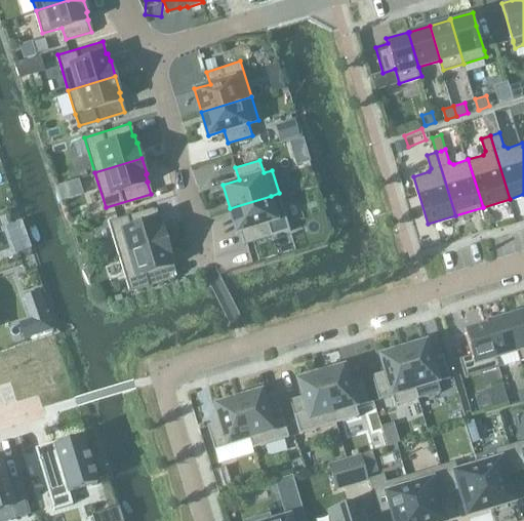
[(271,196),(230,208),(237,231),(241,230),(245,242),(281,232),(289,229),(279,193),(271,196)]
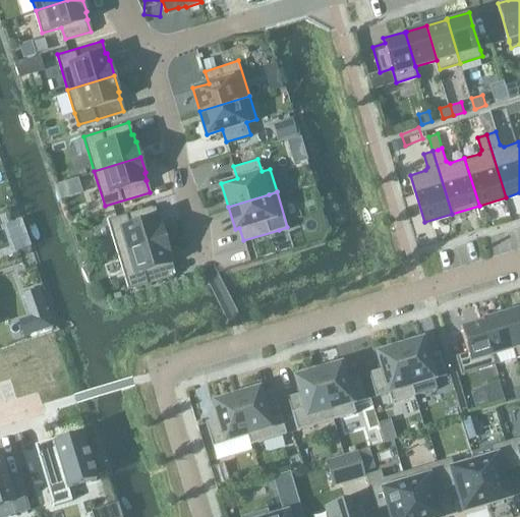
[(153,205),(108,218),(119,253),(166,239),(161,223),(160,224),(158,216),(157,217),(153,205)]
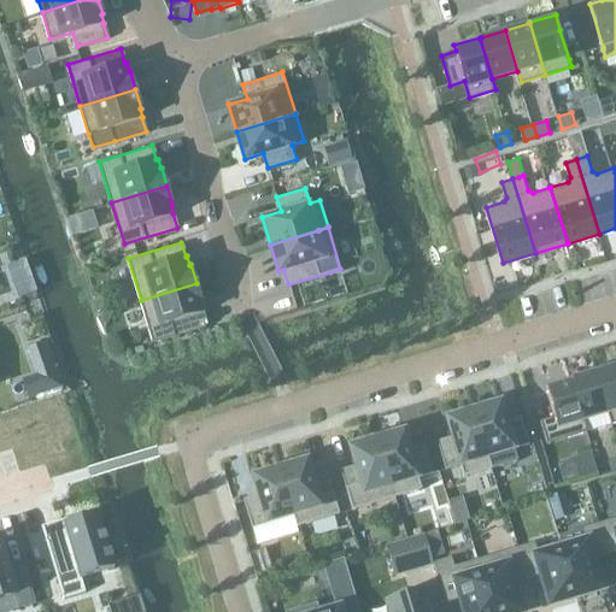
[(268,278),(277,300),(292,294),(282,272),(268,278)]
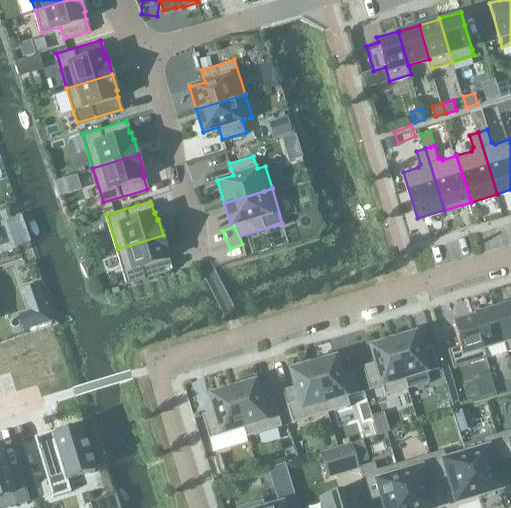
[(31,240),(28,230),(14,235),(18,244),(31,240)]
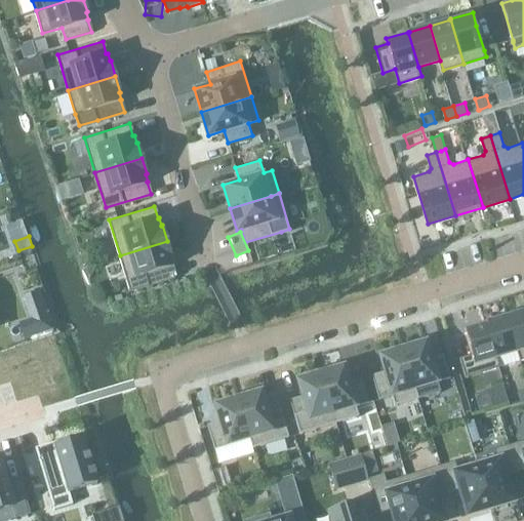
[(167,241),(120,255),(130,290),(175,277),(171,265),(173,265),(170,256),(171,256),(167,241)]
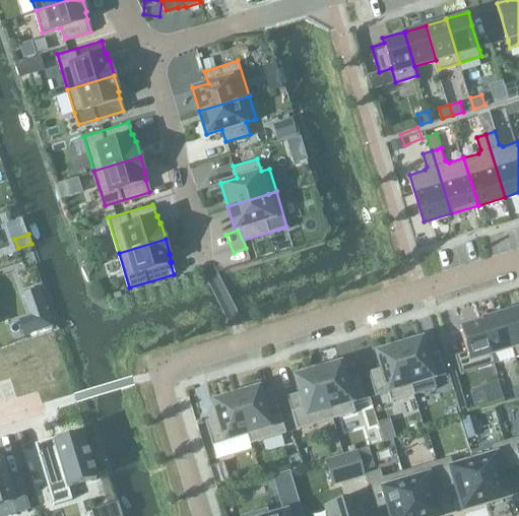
[(40,286),(26,291),(31,305),(45,301),(40,286)]
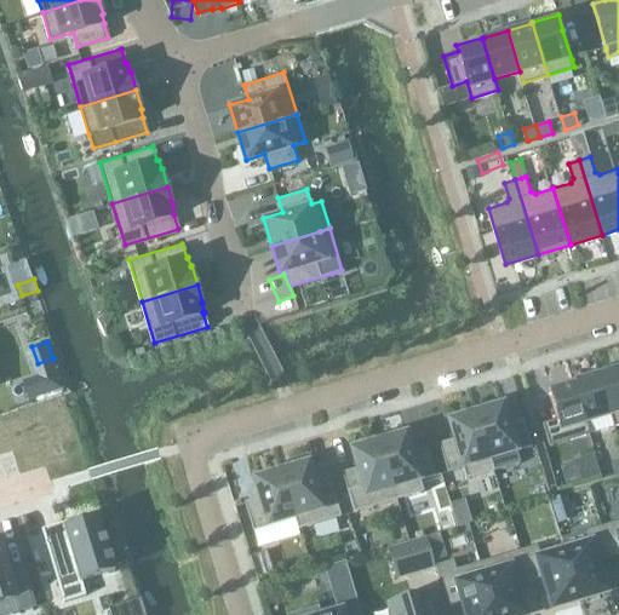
[(618,366),(600,372),(612,413),(615,424),(618,423),(618,366)]
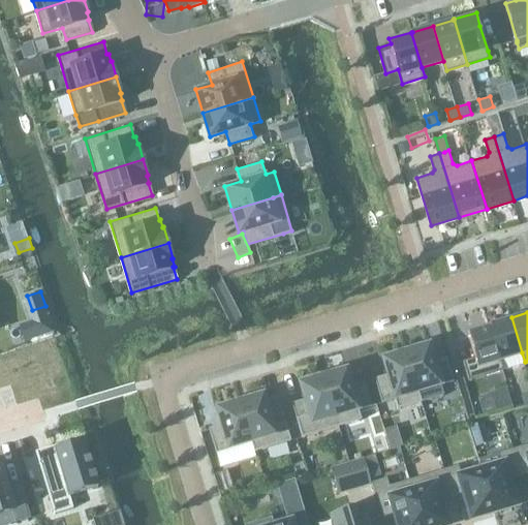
[(491,325),(501,359),(522,352),(511,317),(492,323),(491,325)]
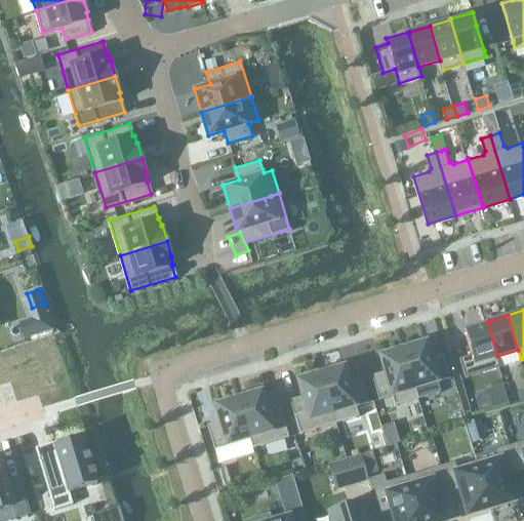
[(487,321),(465,327),(472,353),(460,357),(466,376),(500,365),(497,356),(487,322),(488,321),(487,321)]
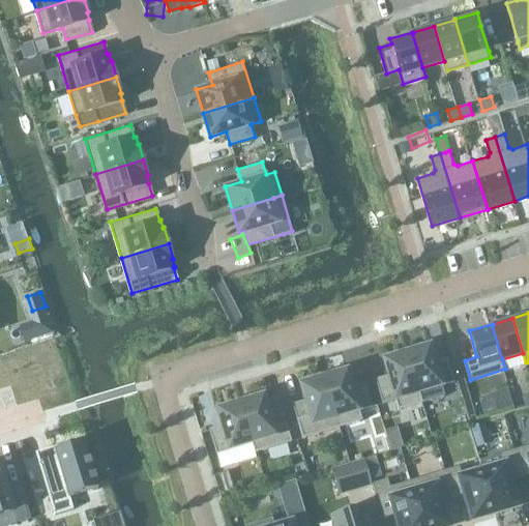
[(431,343),(407,350),(422,401),(446,393),(443,384),(456,380),(448,355),(436,359),(431,343)]
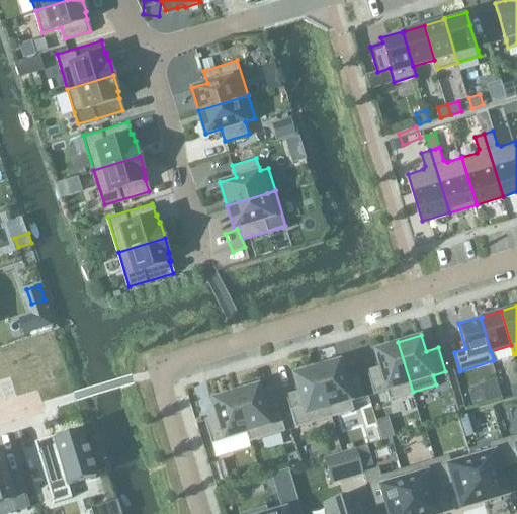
[(413,392),(398,342),(375,349),(379,364),(367,368),(374,393),(388,389),(390,399),(413,392)]
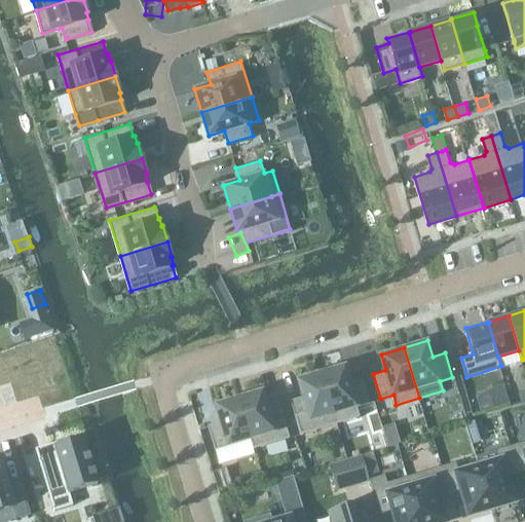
[(345,365),(322,372),(337,422),(361,415),(358,406),(370,402),(363,377),(350,381),(345,365)]
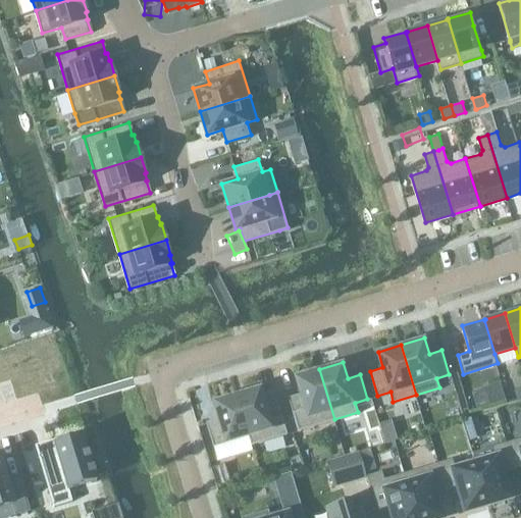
[(334,419),(319,369),(297,376),(301,392),(289,396),(299,429),(334,419)]
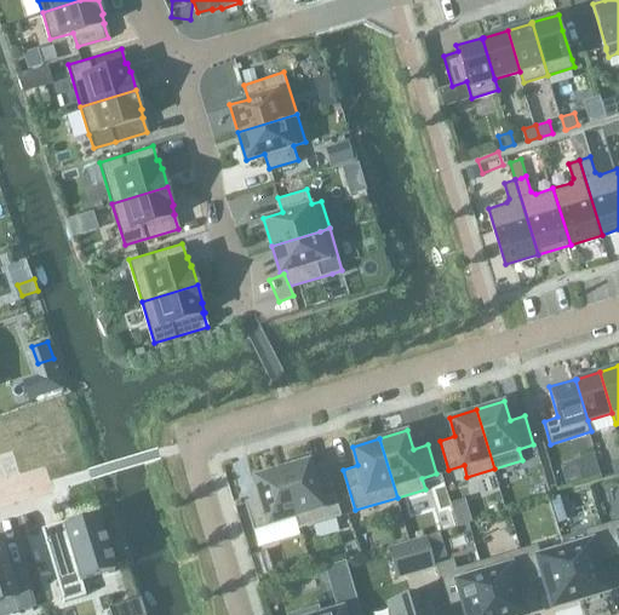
[(595,455),(577,459),(580,475),(597,472),(595,455)]
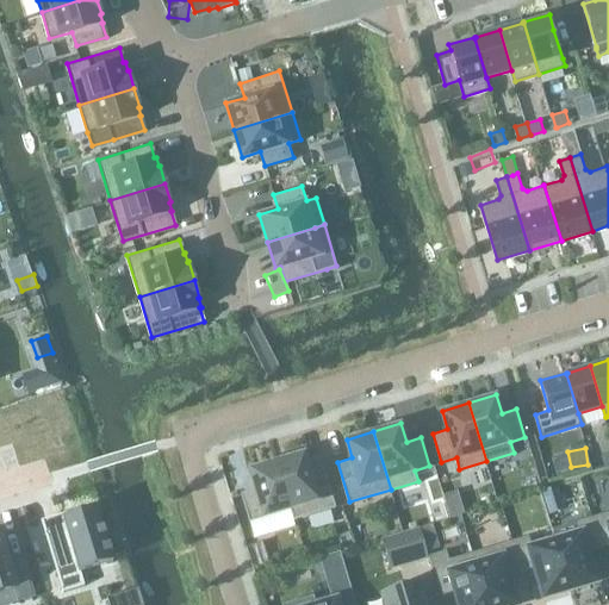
[(305,451),(278,460),(296,518),(337,505),(321,453),(306,456),(305,451)]
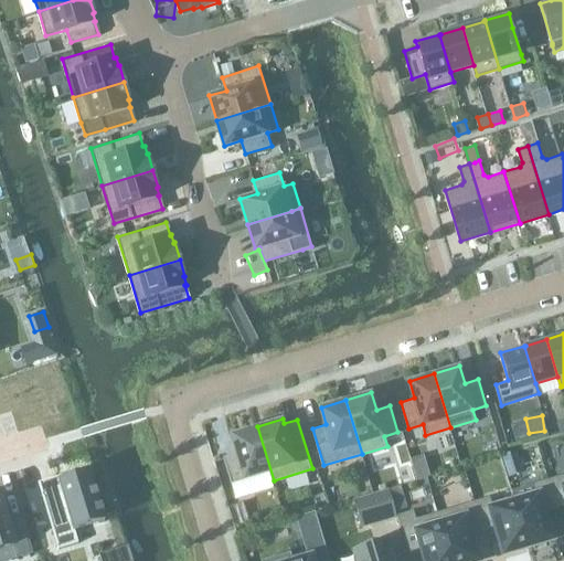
[(274,480),(257,426),(232,434),(237,451),(224,455),(232,482),(269,470),(273,480),(274,480)]
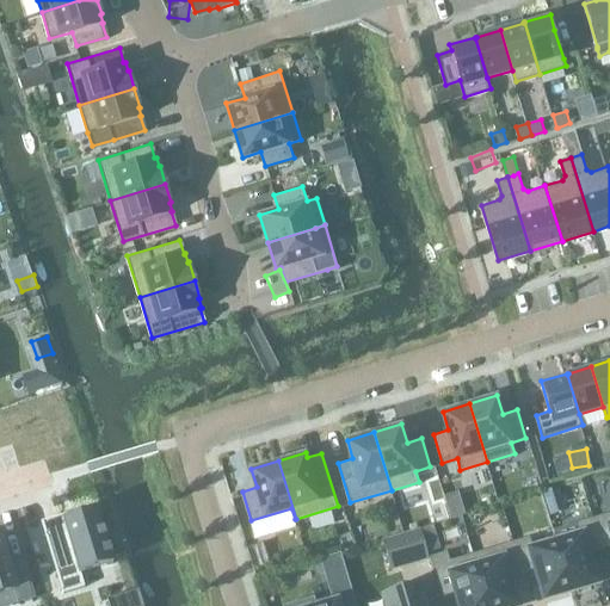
[(65,520),(44,526),(63,587),(85,581),(80,567),(114,557),(97,502),(62,513),(65,520)]
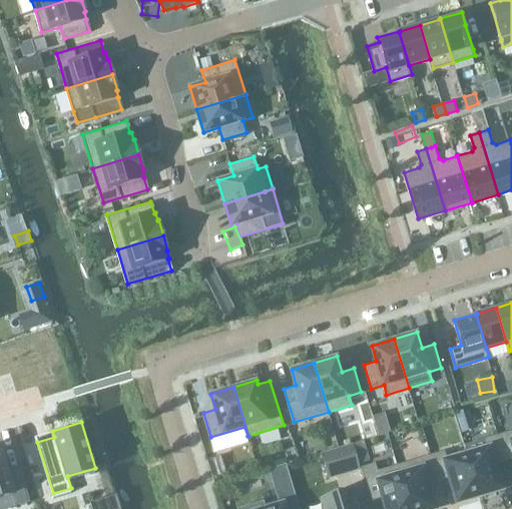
[(511,429),(498,434),(505,458),(511,455),(511,429)]
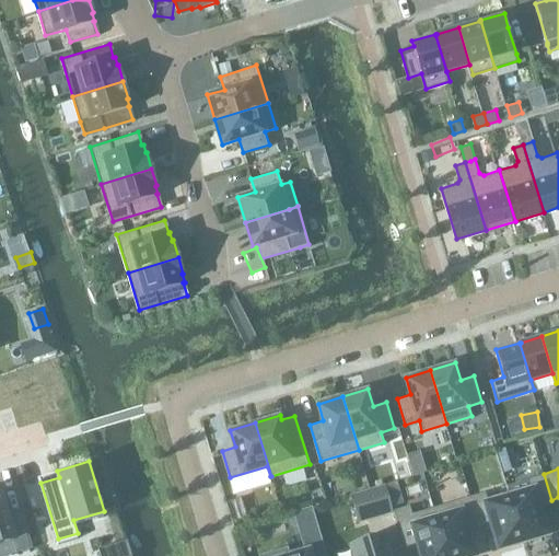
[(544,474),(508,485),(511,496),(524,540),(525,540),(525,539),(547,532),(539,505),(551,500),(544,474)]
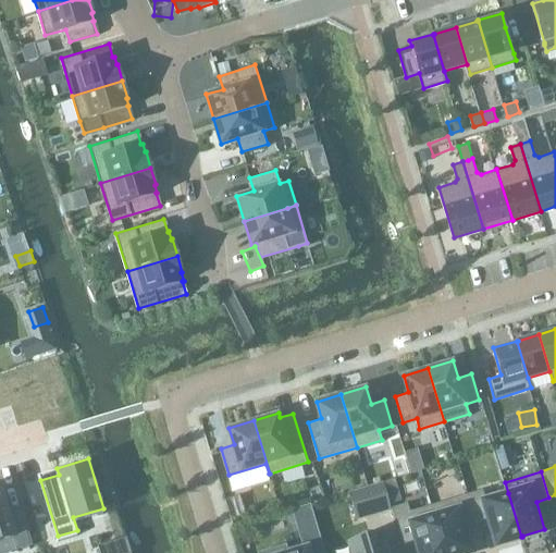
[(383,482),(350,492),(357,516),(391,506),(383,482)]
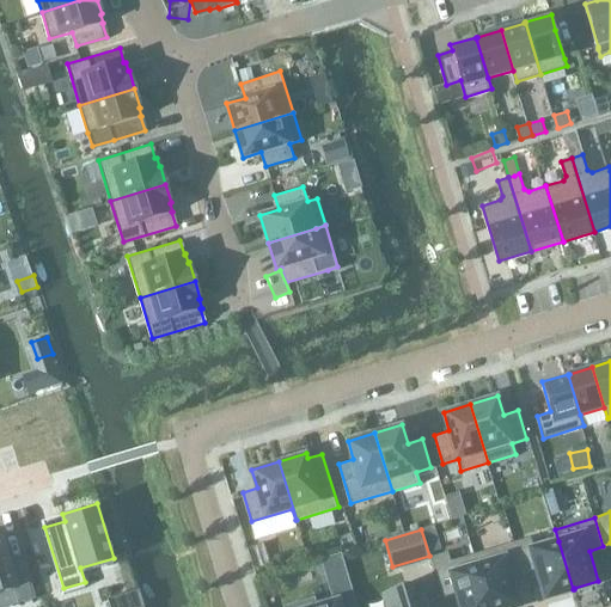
[(0,533),(0,532),(0,592),(16,588),(19,600),(35,595),(24,559),(10,563),(0,533)]
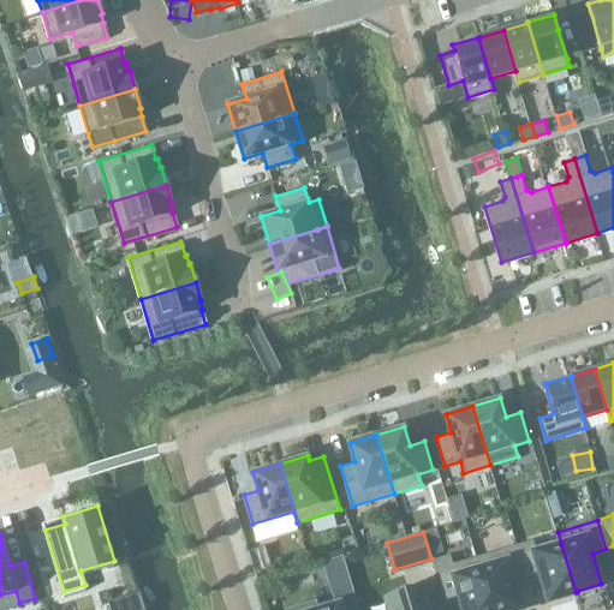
[(534,539),(518,544),(526,573),(540,569),(549,599),(573,592),(573,593),(576,592),(561,544),(536,551),(534,539)]
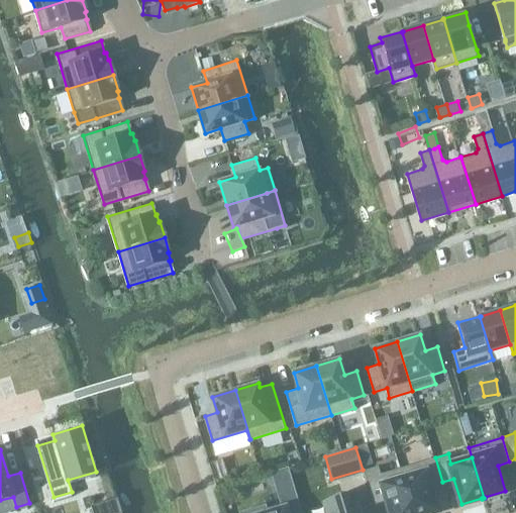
[(435,457),(401,468),(414,512),(431,512),(438,511),(430,485),(442,482),(435,457)]
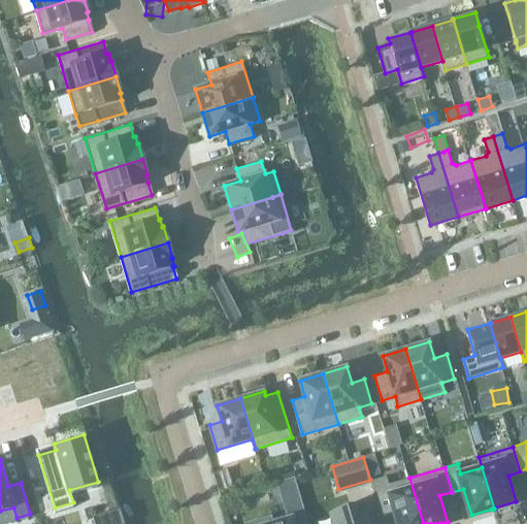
[(387,476),(372,480),(383,513),(395,509),(399,523),(423,523),(409,478),(389,484),(387,476)]
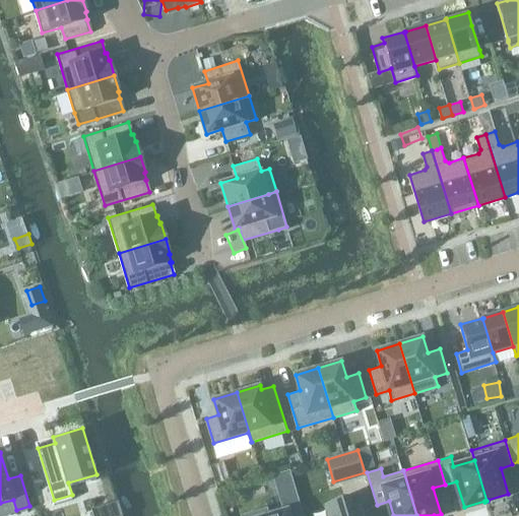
[(298,515),(304,514),(289,469),(274,474),(285,511),(268,515),(298,515)]
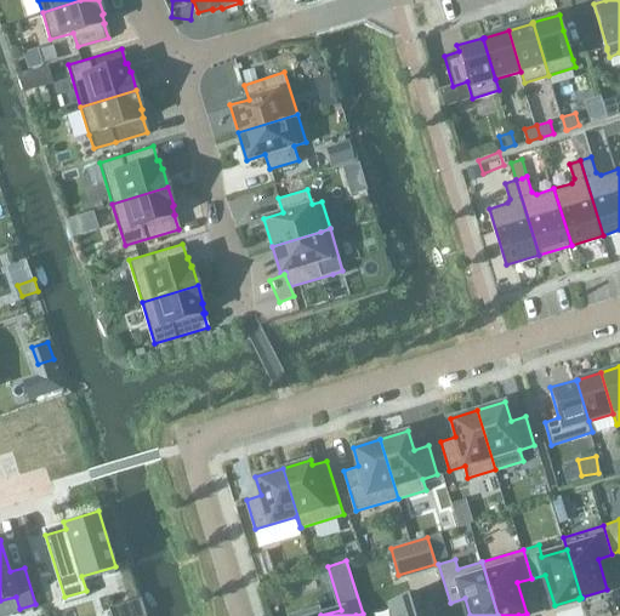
[(434,615),(427,591),(390,602),(393,615),(434,615)]
